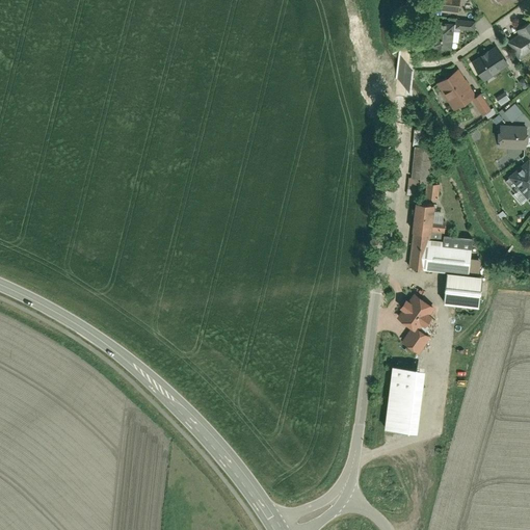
[(435,0),(434,11),(457,14),(458,0),(435,0)]
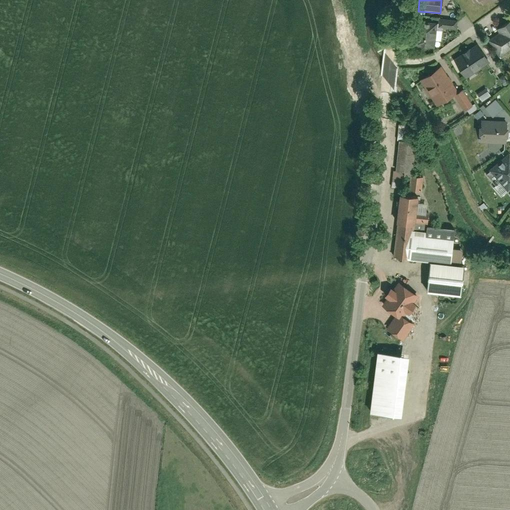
[(486,38),(498,57),(509,49),(509,18),(496,28),(498,31),(486,38)]
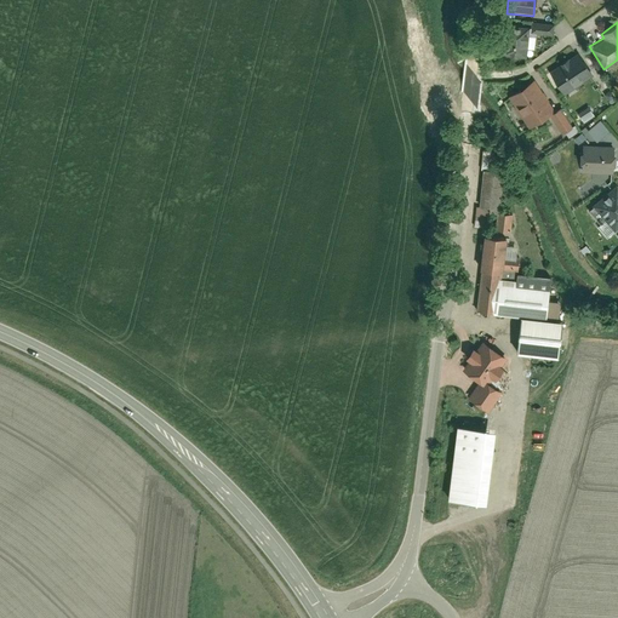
[(499,56),(526,58),(528,28),(502,24),(499,56)]
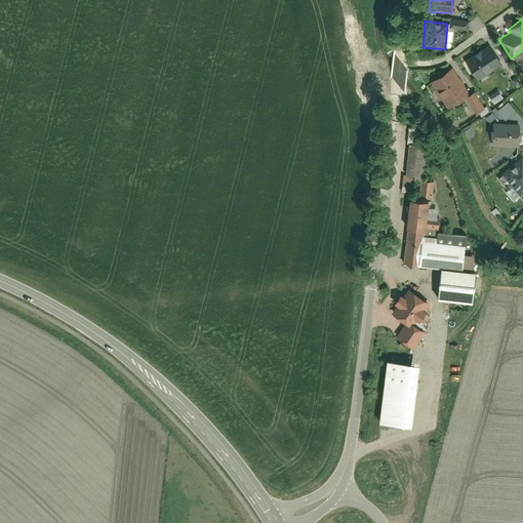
[(476,79),(500,64),(488,45),(465,61),(476,79)]
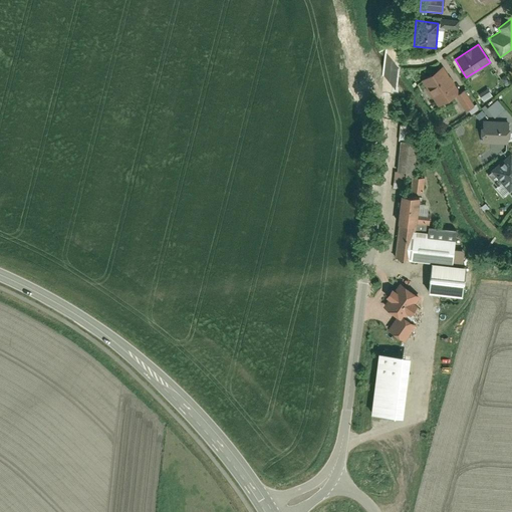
[(459,92),(442,66),(421,80),(438,106),(459,92)]
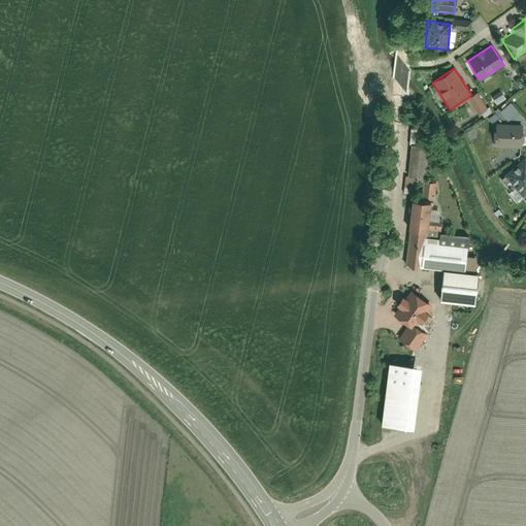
[(496,102),(505,96),(502,91),(493,97),(496,102)]
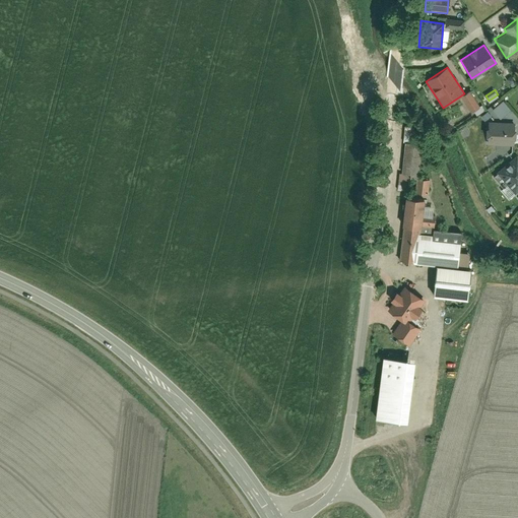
[(500,116),(511,107),(503,98),(492,107),(500,116)]
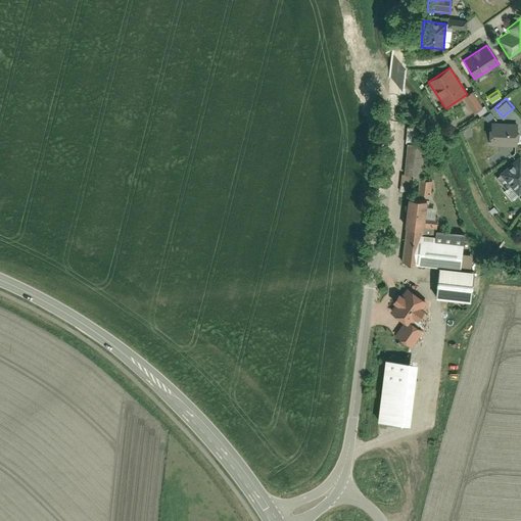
[(516,146),(517,123),(489,122),(488,145),(516,146)]
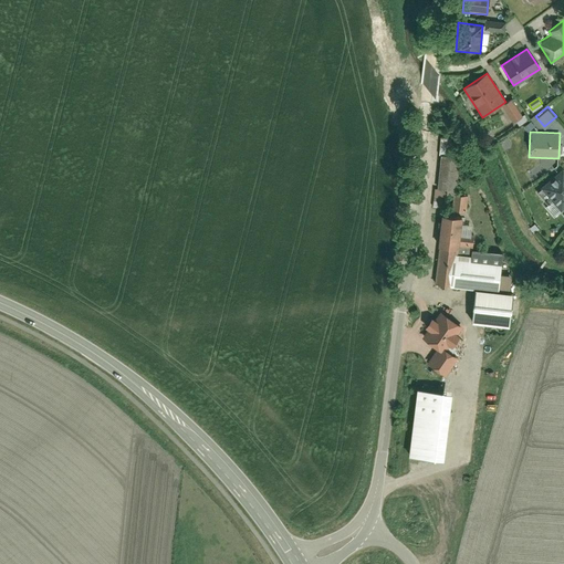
[(439,135),(435,205),(445,205),(446,192),(456,192),(458,155),(452,155),(453,136),(439,135)]
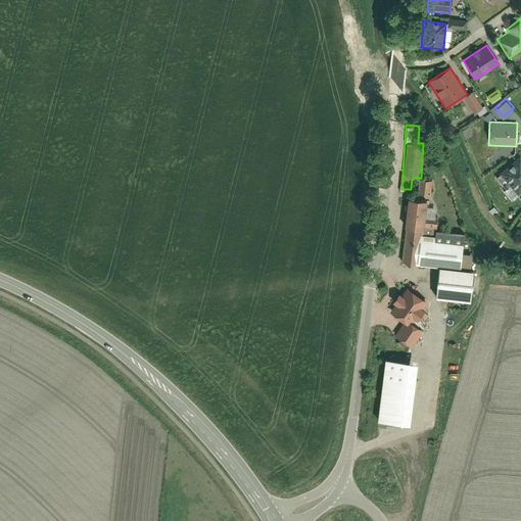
[(520,192),(520,157),(519,155),(499,173),(518,195),(520,192)]
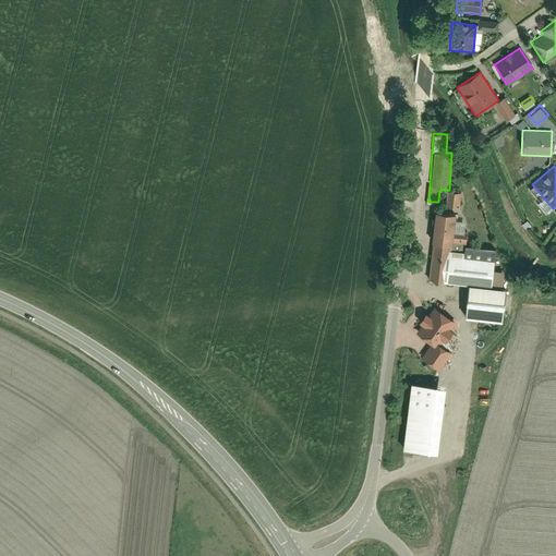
[(460,205),(460,190),(447,189),(446,205),(460,205)]
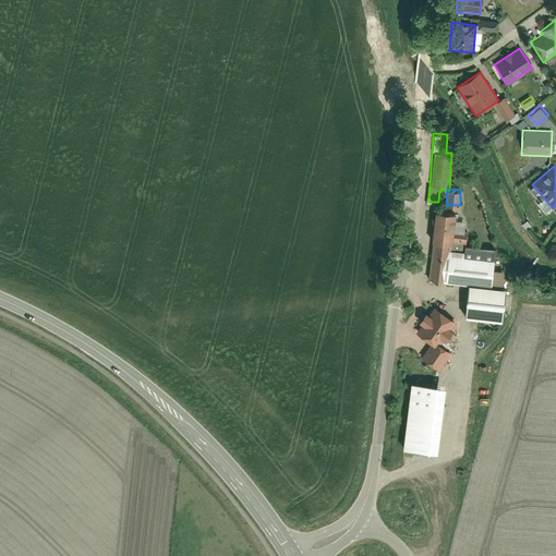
[(452,212),(436,209),(431,245),(447,248),(452,212)]
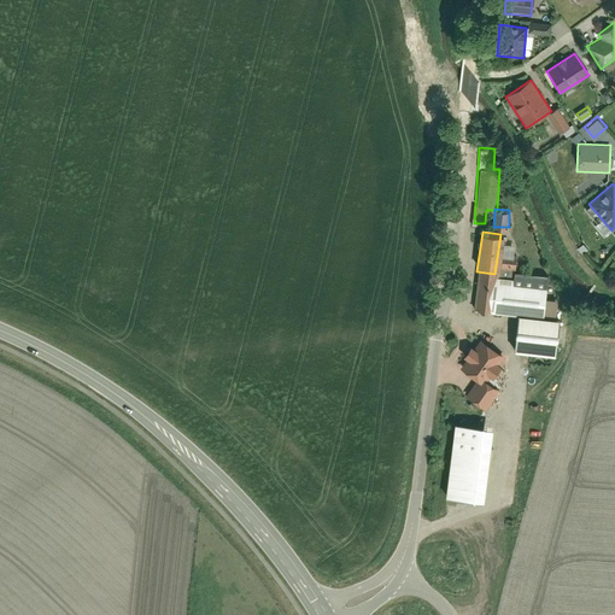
[(546,277),(499,273),(495,311),(543,316),(546,277)]
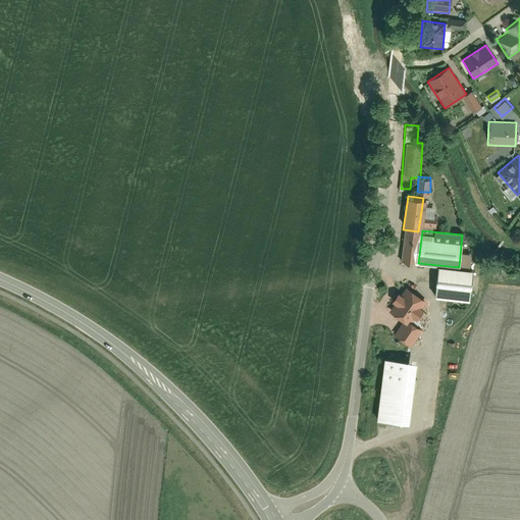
[(461,263),(470,264),(471,252),(462,251),(461,263)]
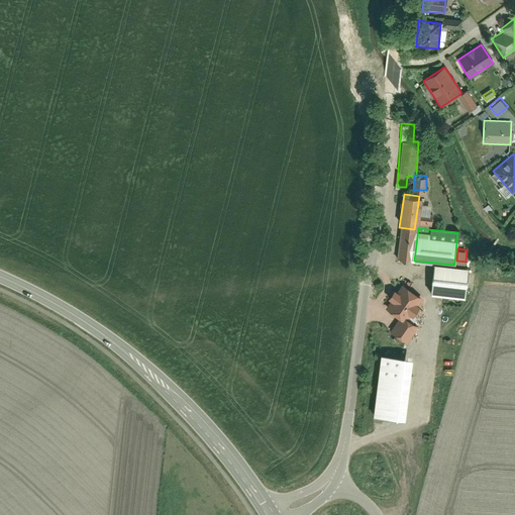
[(433,266),(430,295),(464,299),(467,270),(433,266)]
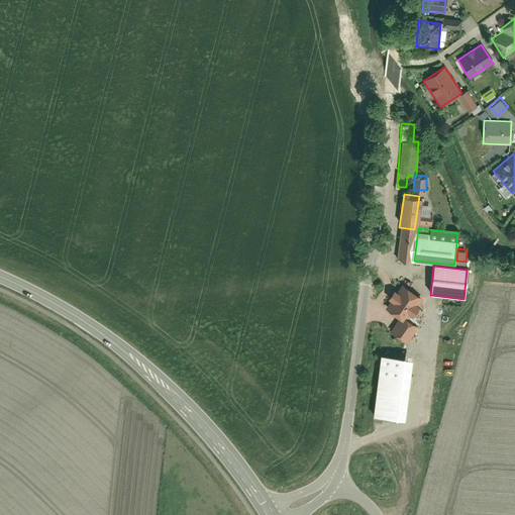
[(404,321),(420,300),(401,286),(385,308),(404,321)]
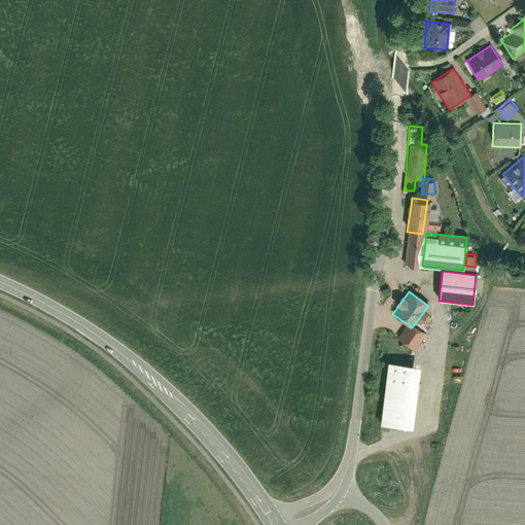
[(406,325),(396,339),(411,349),(420,336),(406,325)]
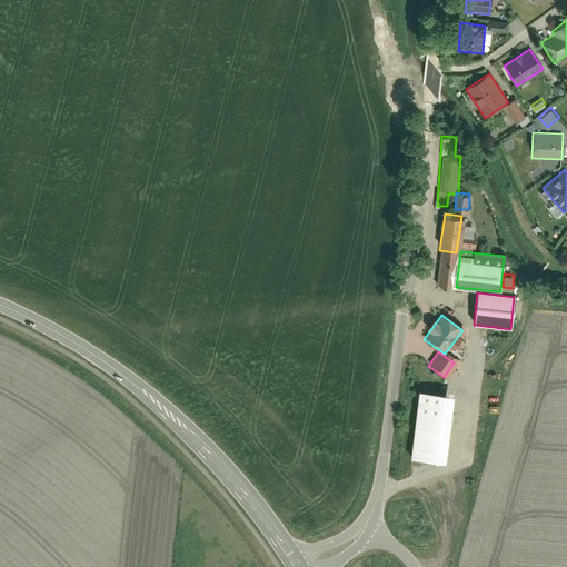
[(455,398),(419,394),(410,460),(446,465),(455,398)]
